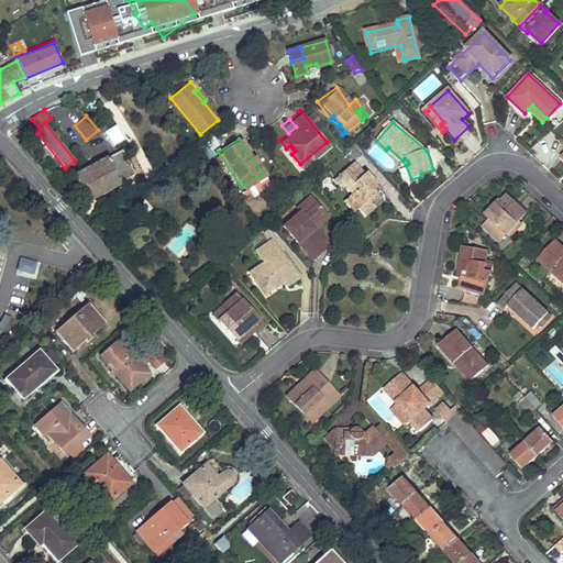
[(290,145),(286,148),(291,154),(295,151),(293,148),(290,145)]
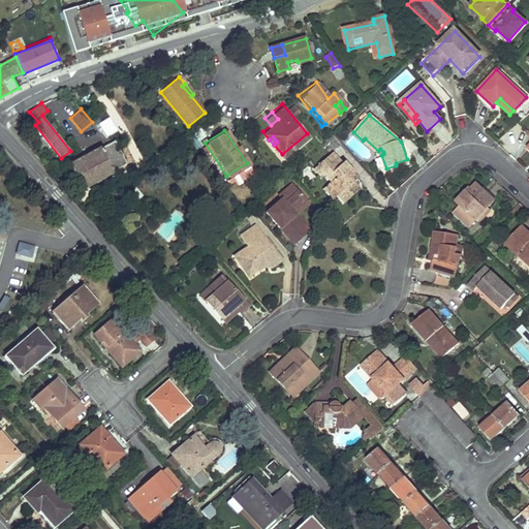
[(378,151),(365,138),(363,141),(376,153),(378,151)]
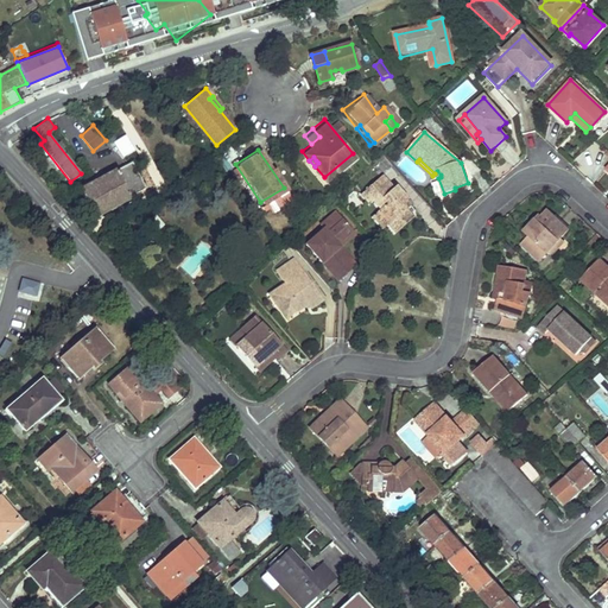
[(145,187),(132,162),(81,189),(96,217),(132,198),(131,195),(145,187)]
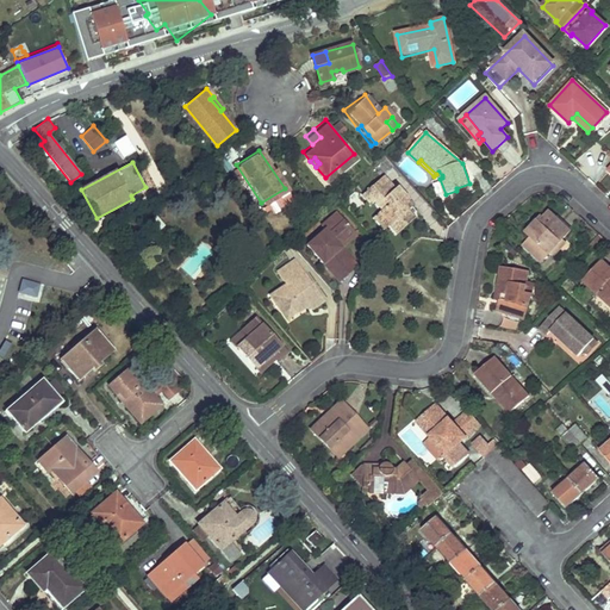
[(87,181),(94,176),(89,170),(83,175),(87,181)]
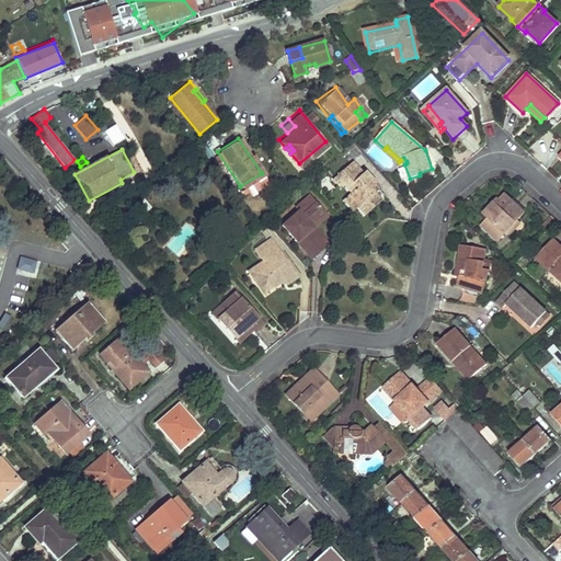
[(353,163),(334,180),(342,189),(345,186),(352,193),(348,196),(358,207),(366,215),(381,202),(375,194),(370,190),(376,184),(366,172),(363,174),(353,163)]
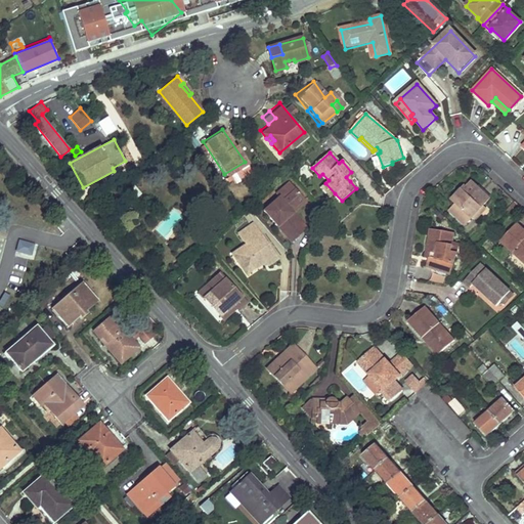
[(355,177),(351,172),(346,177),(350,181),(355,177)]
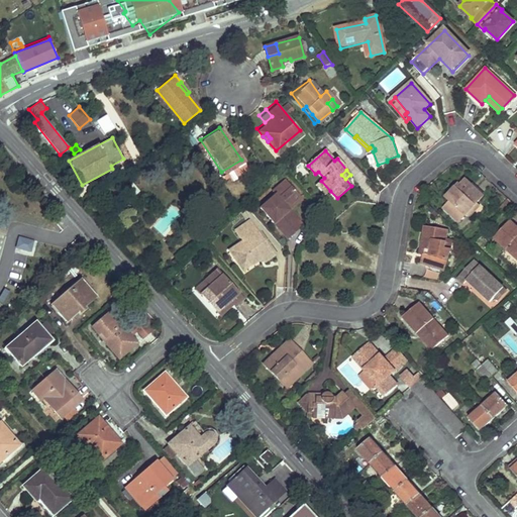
[(299,196),(287,181),(274,192),(277,195),(261,209),(289,240),(299,230),(285,215),(290,210),(287,206),(299,196)]
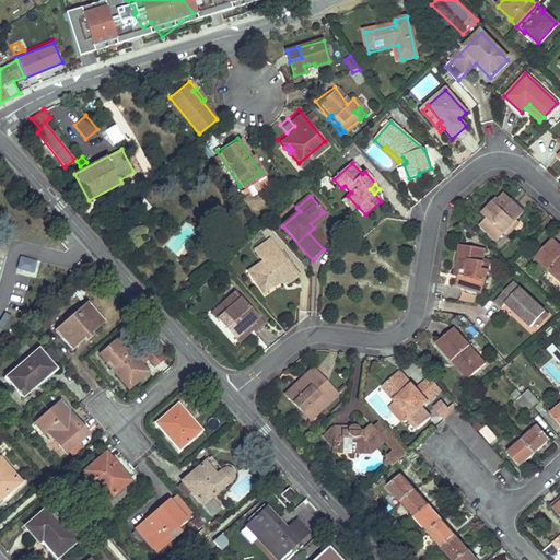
[(358,207),(348,196),(343,200),(353,211),(358,207)]
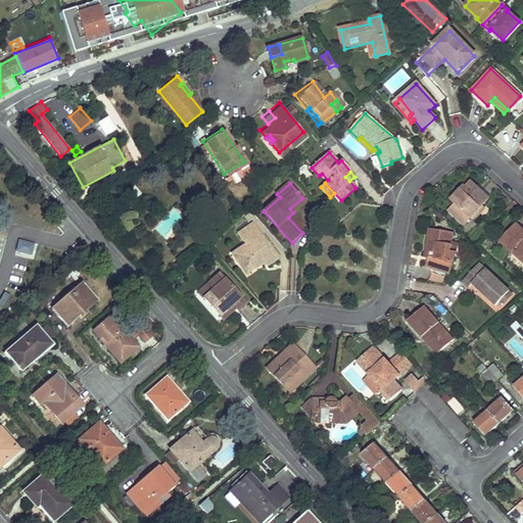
[(463,187),(449,200),(454,204),(447,210),(462,226),(469,219),(474,220),(478,215),(476,210),(474,208),(478,203),(481,205),(486,199),(470,183),(464,189),(463,187)]
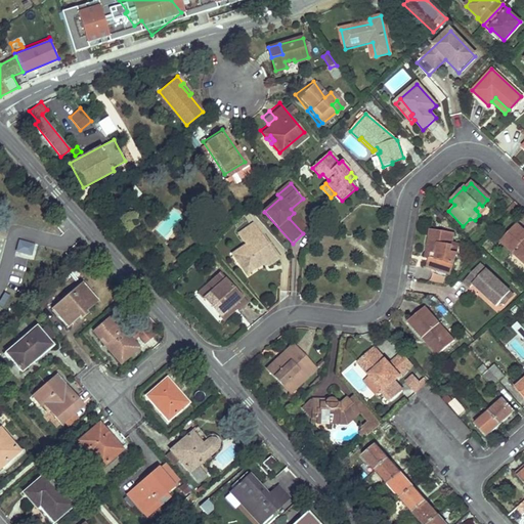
[(307,202),(303,199),(291,209),(294,213),(307,202)]
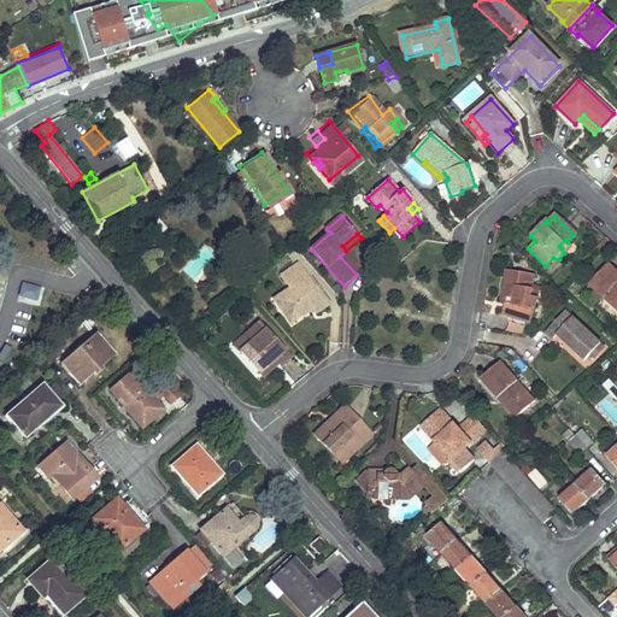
[(562,248),(564,253),(570,245),(568,242),(564,240),(559,246),(562,248)]
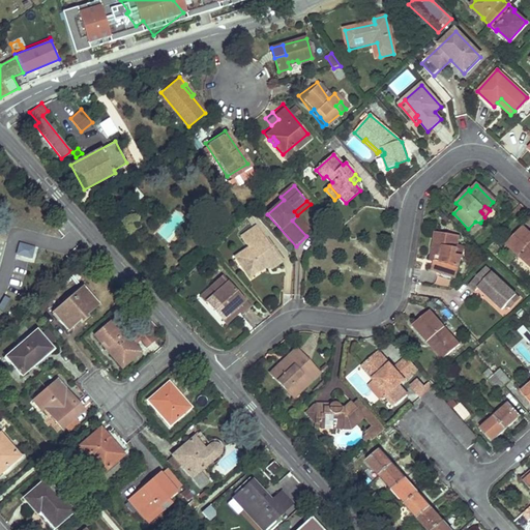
[(311,232),(297,215),(292,221),(306,236),(311,232)]
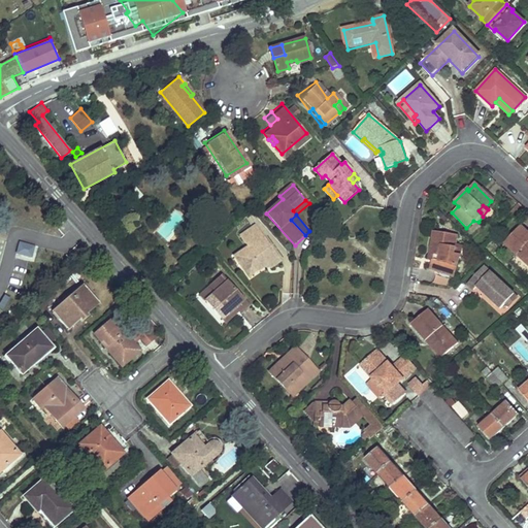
[(257,226),(253,228),(261,238),(264,236),(257,226)]
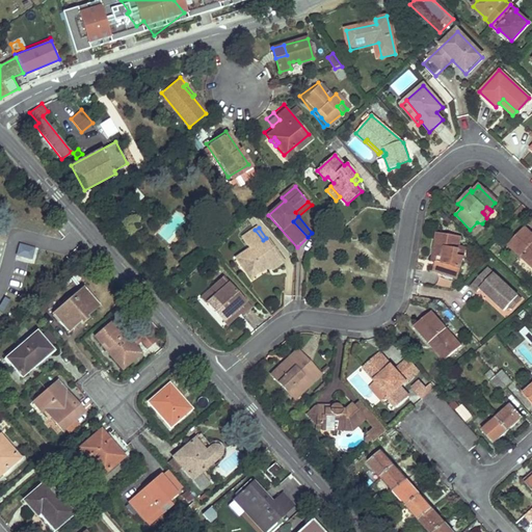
[(531,235),(525,229),(509,245),(531,266),(531,235)]
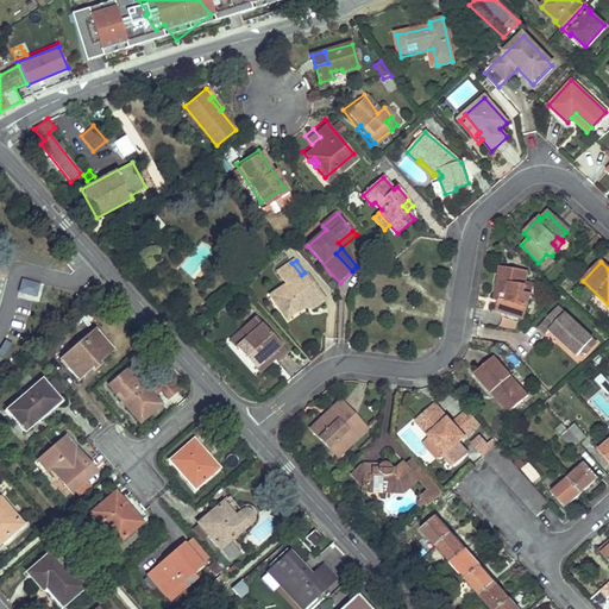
[(312,308),(324,301),(305,272),(301,275),(292,263),(277,272),(287,286),(277,292),(276,303),(284,314),(292,309),(295,315),(306,308),(303,305),(307,302),(309,305),(312,308)]
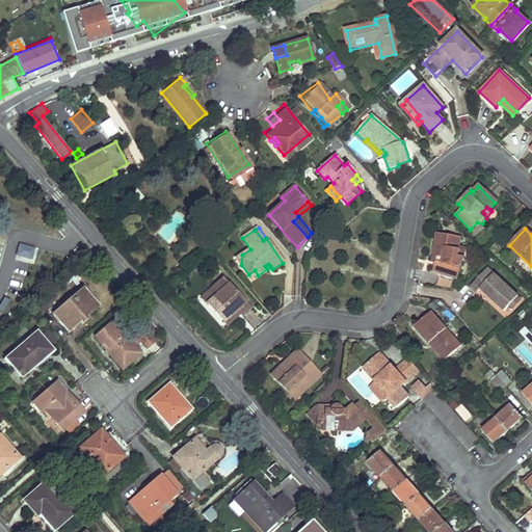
[(460,239),(437,235),(433,262),(437,264),(435,272),(456,278),(463,259),(458,258),(459,249),(460,239)]
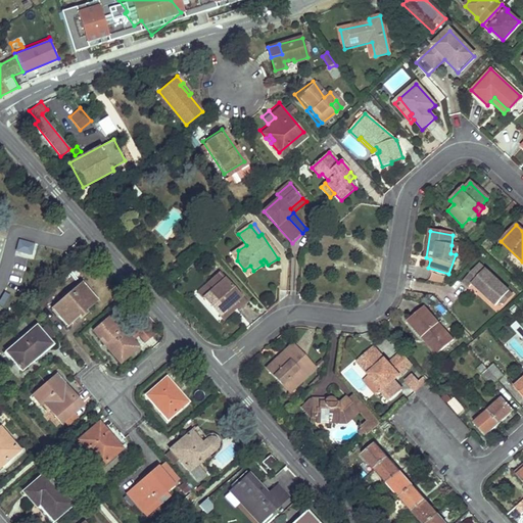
[(32,257),(36,244),(19,240),(15,252),(32,257)]
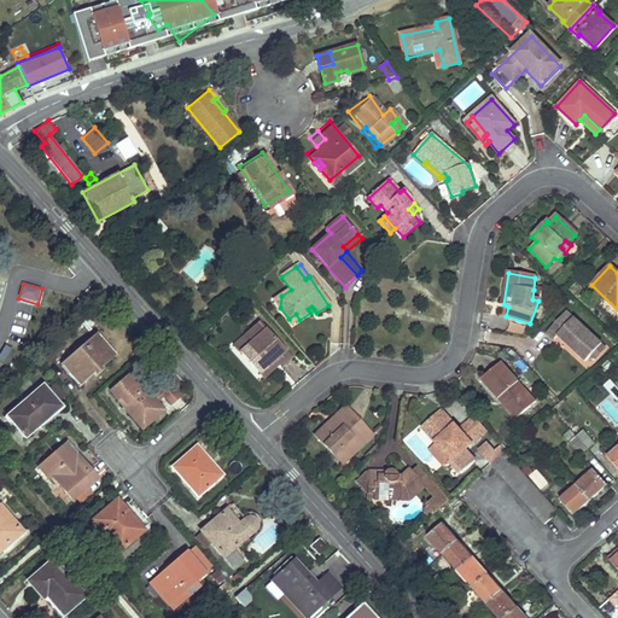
[(563,309),(544,332),(553,339),(555,336),(567,344),(569,342),(576,347),(573,349),(586,359),(590,351),(600,340),(563,309)]
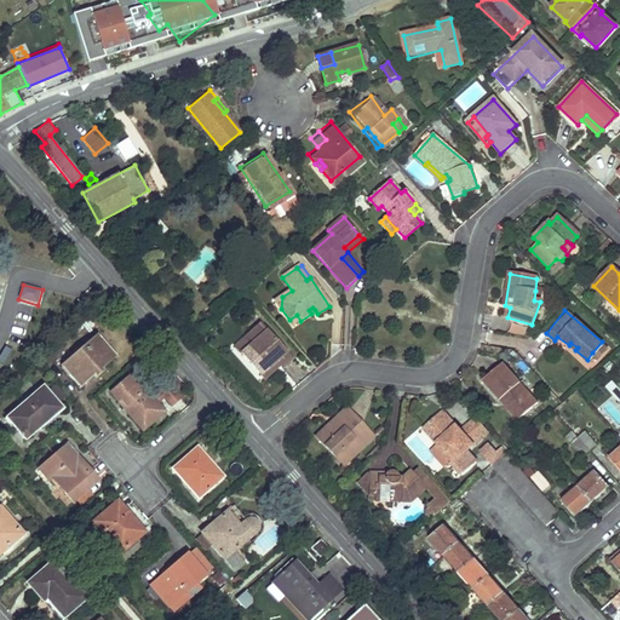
[(300,321),(297,315),(290,320),(293,326),(300,321)]
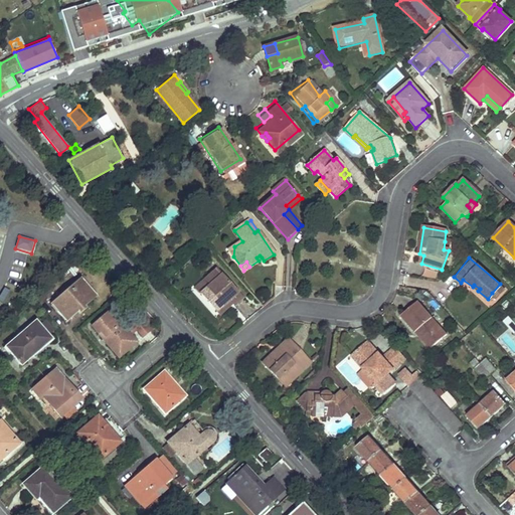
[(242,298),(216,270),(205,280),(210,285),(201,293),(217,310),(228,300),(232,305),(234,306),(242,298)]
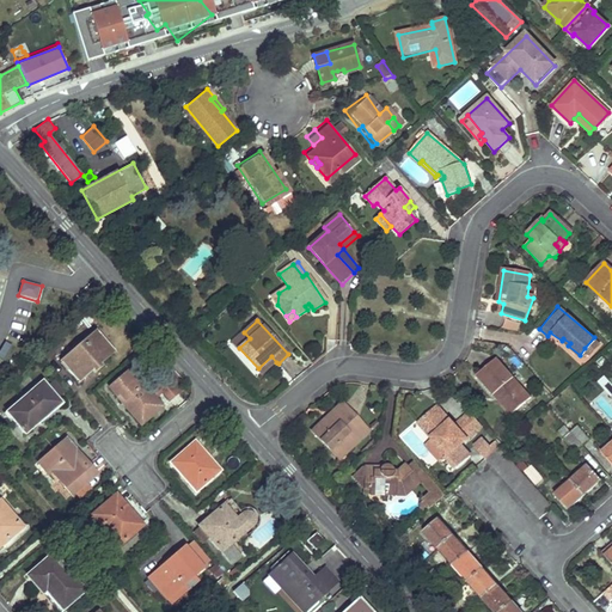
[(103,366),(101,365),(115,352),(96,330),(61,360),(80,381),(93,371),(96,373),(103,366)]
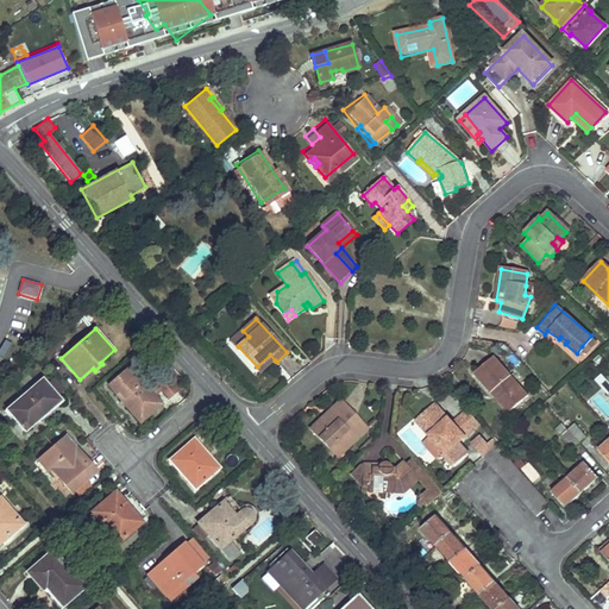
[(249,337),(243,331),(232,340),(238,346),(249,337)]
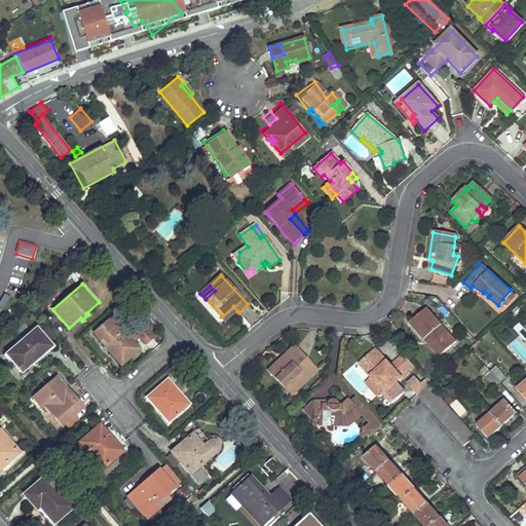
[(514,292),(511,290),(502,299),(505,302),(514,292)]
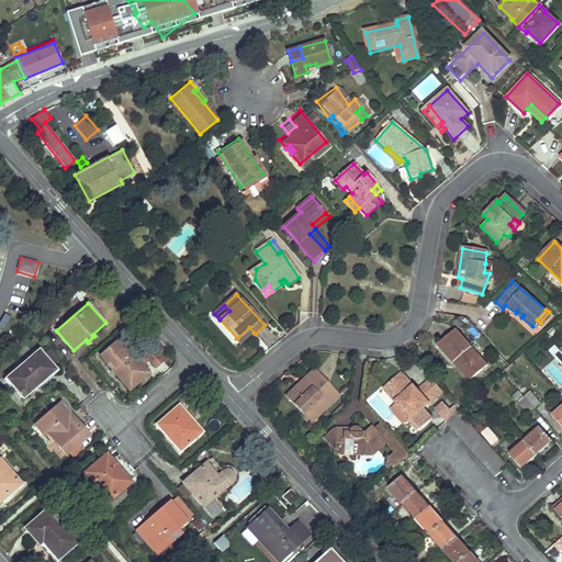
[(237,338),(242,344),(254,333),(249,327),(237,338)]
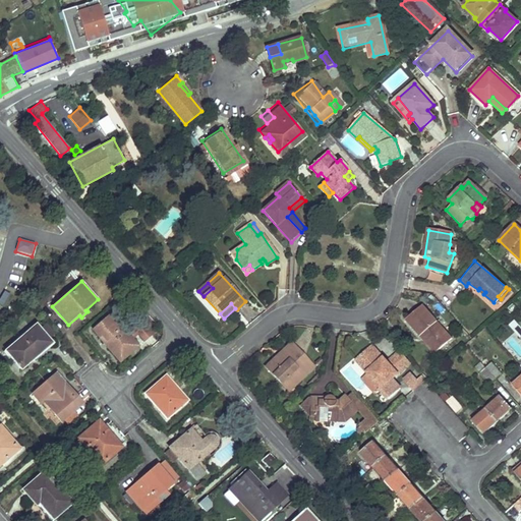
[(422,336),(429,344),(437,352),(451,339),(421,306),(404,323),(418,339),(422,336)]
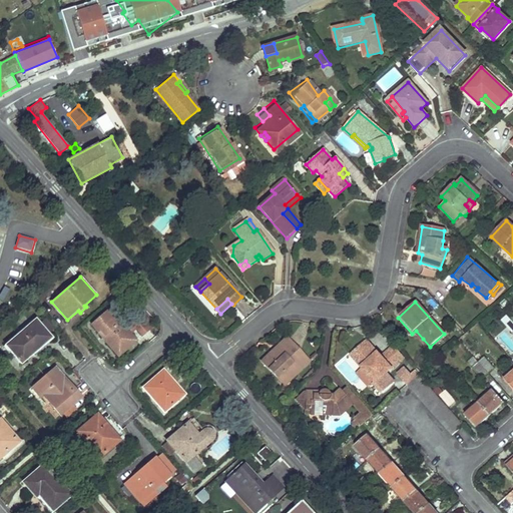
[(117,350),(125,343),(128,347),(136,340),(109,310),(91,325),(103,338),(105,336),(117,350)]
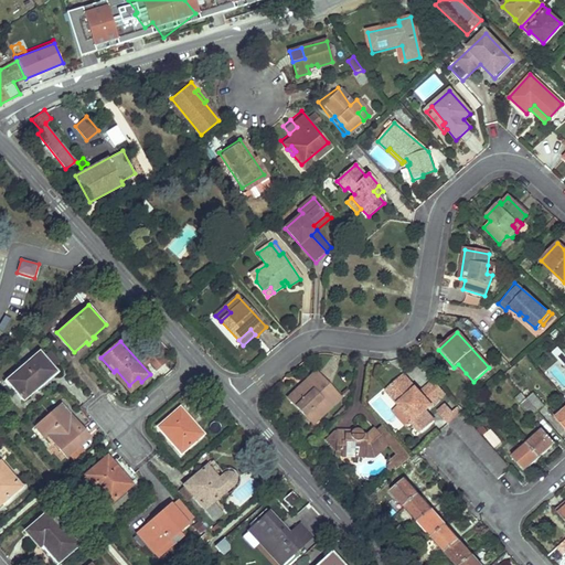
[(155,351),(164,362),(171,356),(161,345),(155,351)]
